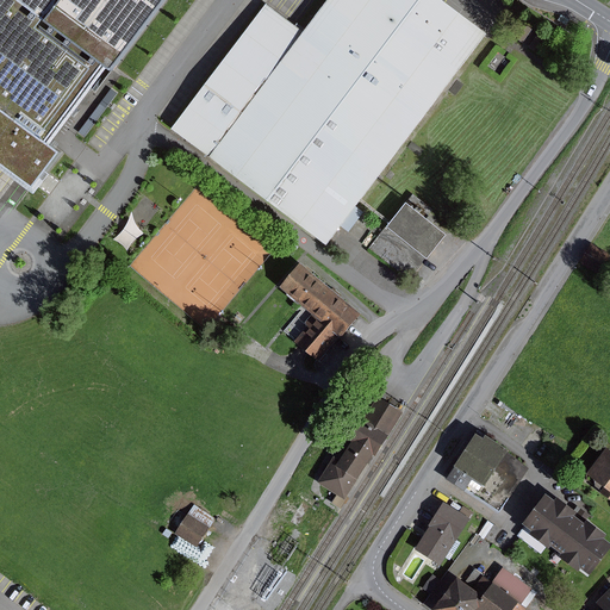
[(175,0),(0,0),(0,165),(42,197),(51,184),(49,181),(69,155),(55,144),(113,67),(122,73),(175,0)]
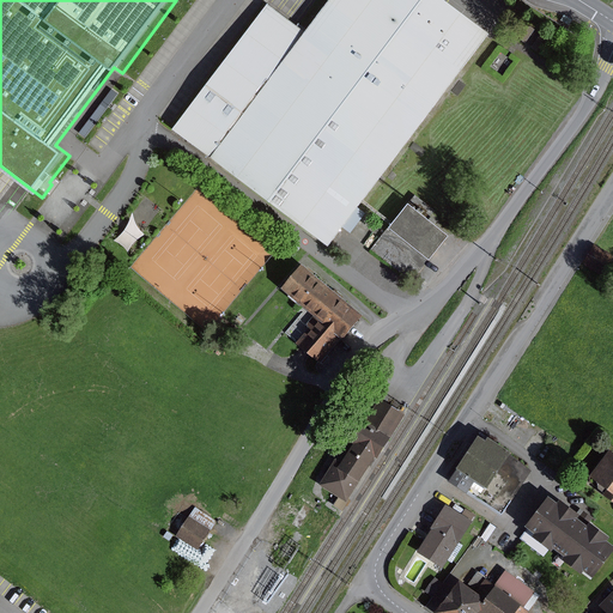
[(486,35),(439,0),(326,0),(302,32),(265,4),(169,129),(325,248),(340,228),(350,234),(365,213),(356,206),(486,35)]
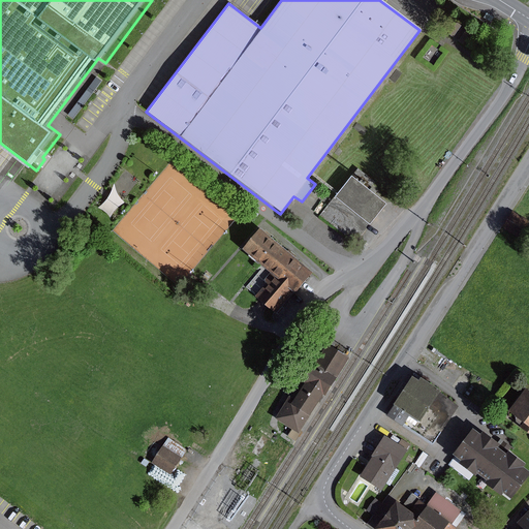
[(493,18),(486,12),(483,18),(490,22),(493,18)]
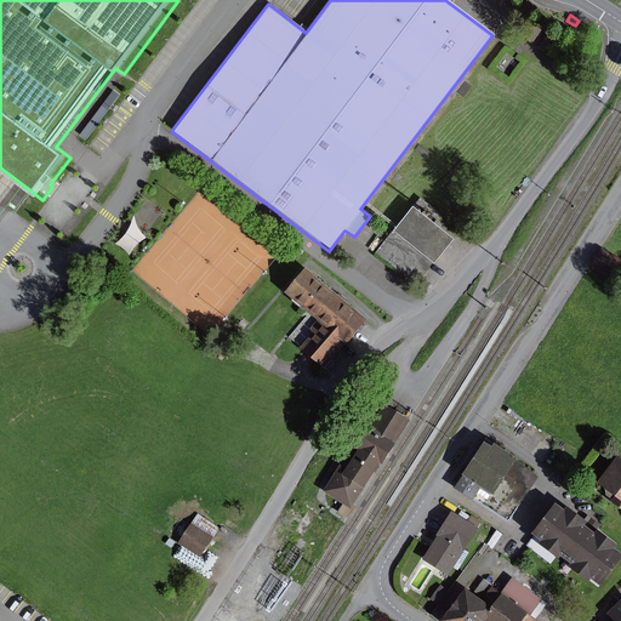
[(541,30),(535,27),(525,40),(531,44),(541,30)]
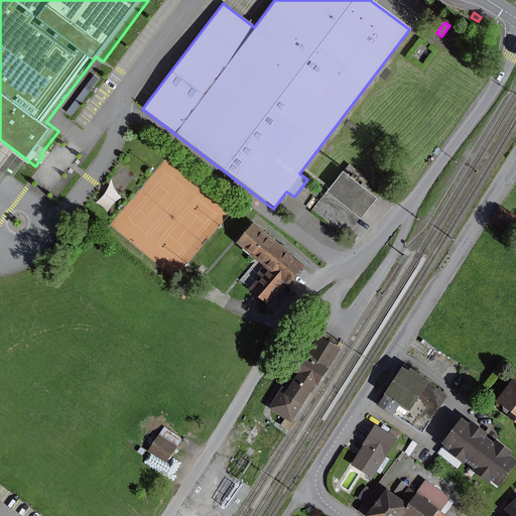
[(460,32),(455,29),(446,40),(452,43),(460,32)]
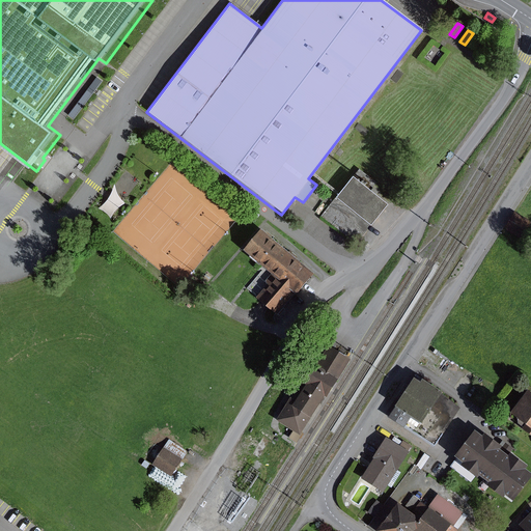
[(93,94),(88,90),(70,115),(75,119),(93,94)]
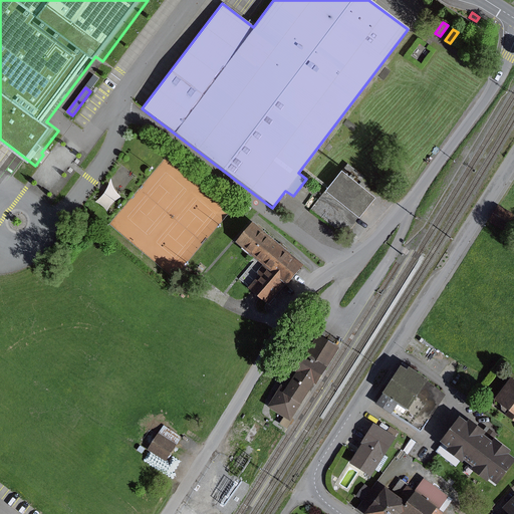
[(363,177),(345,163),(323,193),(357,219),(373,198),(357,185),(363,177)]
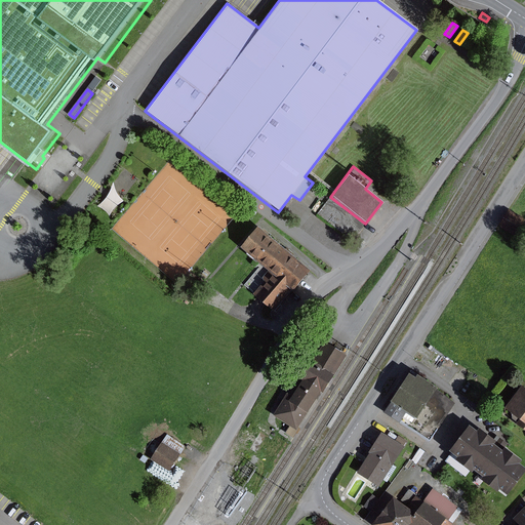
[(279,305),(308,271),(255,227),(238,247),(267,271),(260,278),(264,280),(251,293),(273,312),(274,311),(276,312),(281,306),(279,305)]
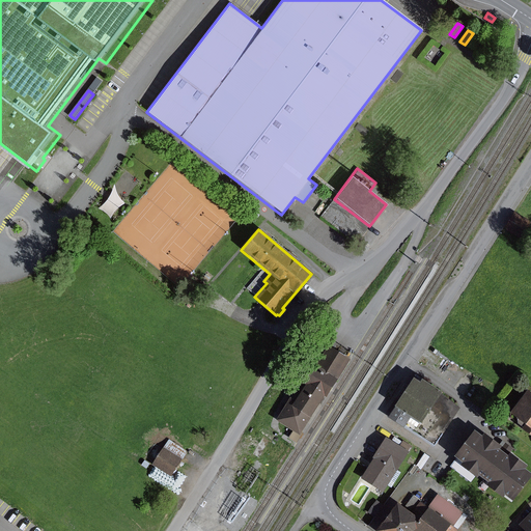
[(353,357),(332,344),(319,364),(317,363),(306,381),(307,382),(302,391),(296,400),(291,397),(278,419),(296,429),(291,437),(301,443),(308,431),(306,429),(315,415),(314,414),(320,403),(327,393),(329,394),(353,357)]
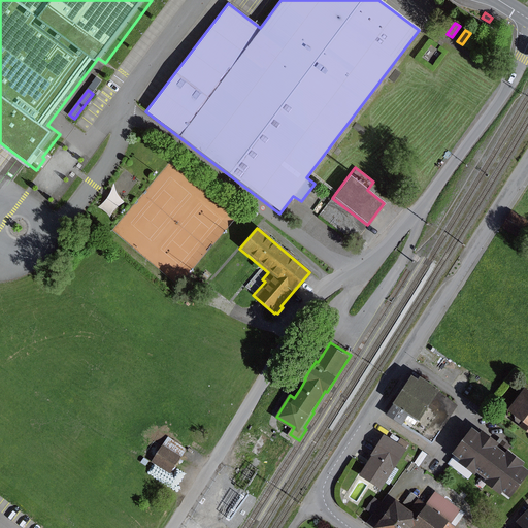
[(414,378),(407,374),(389,402),(391,403),(384,414),(399,424),(401,421),(410,427),(424,407),(434,415),(420,435),(430,441),(437,431),(438,432),(446,421),(450,424),(455,416),(451,413),(456,404),(434,390),(435,389),(416,375),(414,378)]
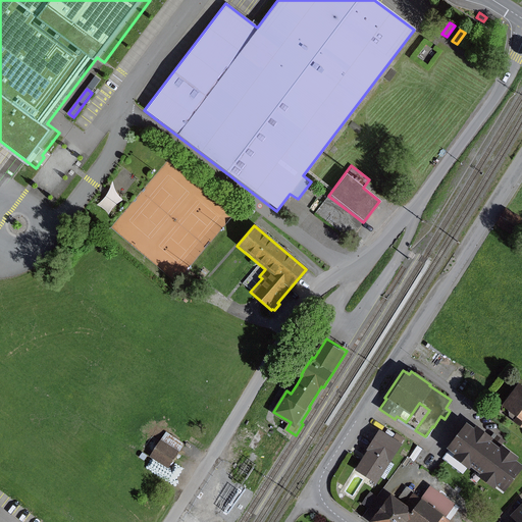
[(521,386),(516,382),(499,405),(513,416),(510,420),(521,428),(521,386)]
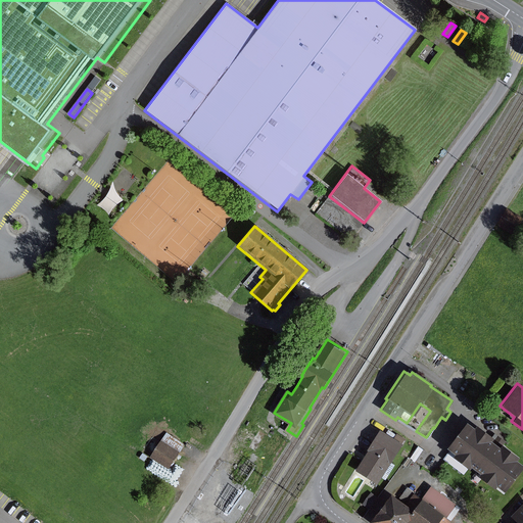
[(490,438),(474,425),(471,428),(464,422),(443,448),(452,455),(449,457),(467,470),(469,467),(477,474),(475,476),(492,489),(494,486),(502,492),(522,467),(514,461),(516,458),(500,444),(497,447),(488,441),(490,438)]
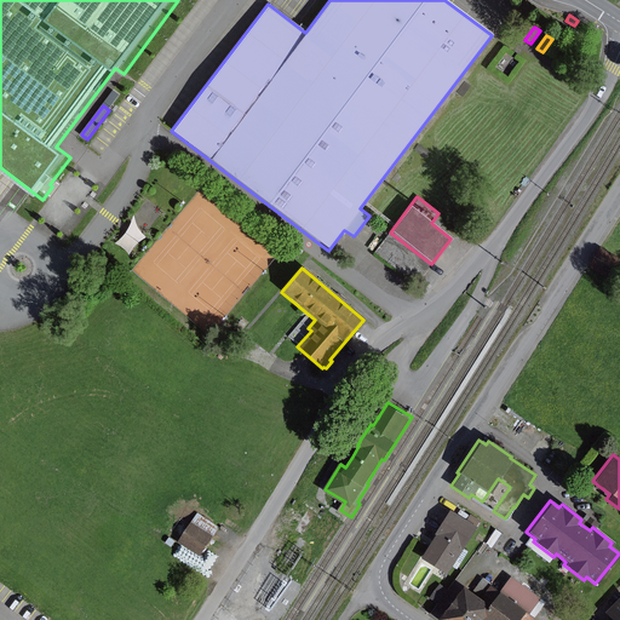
[(464,520),(447,509),(432,533),(434,534),(418,558),(445,574),(451,566),(455,569),(466,551),(461,549),(475,527),(476,528),(480,521),(468,514),(464,520)]
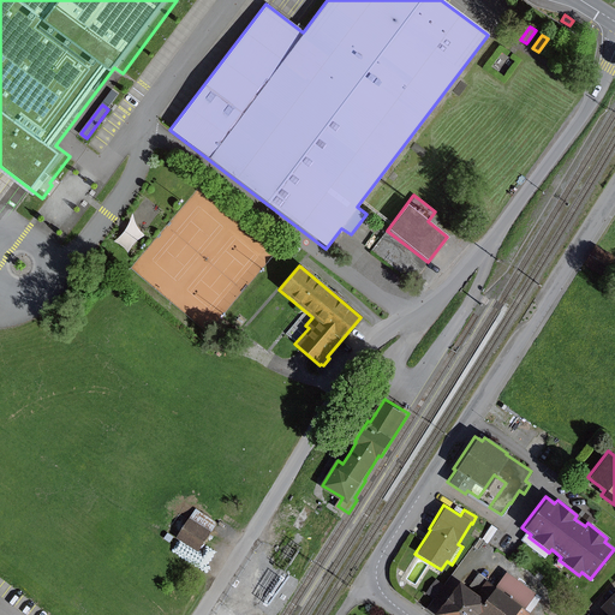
[(216,523),(195,508),(175,539),(196,553),(216,523)]
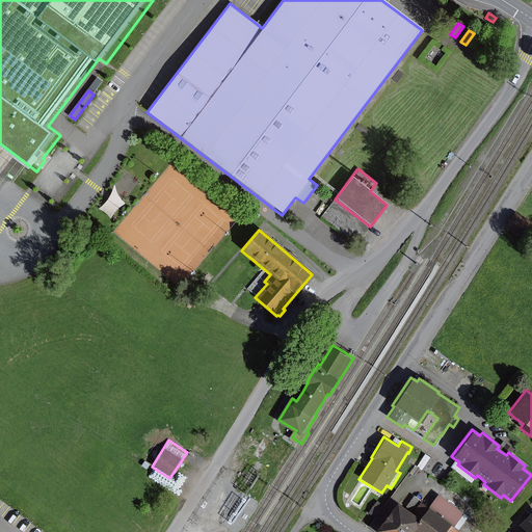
[(434,460),(424,454),(416,466),(427,473),(434,460)]
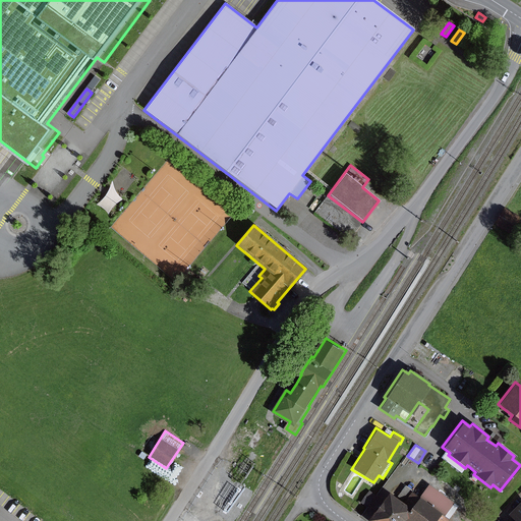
[(369,519),(371,520),(405,520),(406,520),(423,497),(414,489),(408,484),(399,497),(391,490),(369,519)]
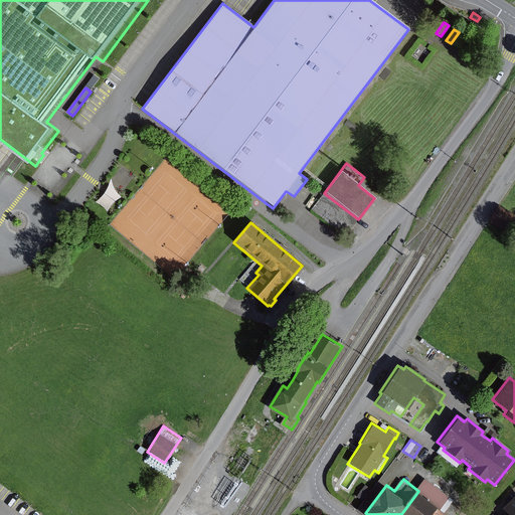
[(418,491),(401,514),(402,514),(445,514),(447,512),(446,512),(456,499),(427,479),(418,491)]
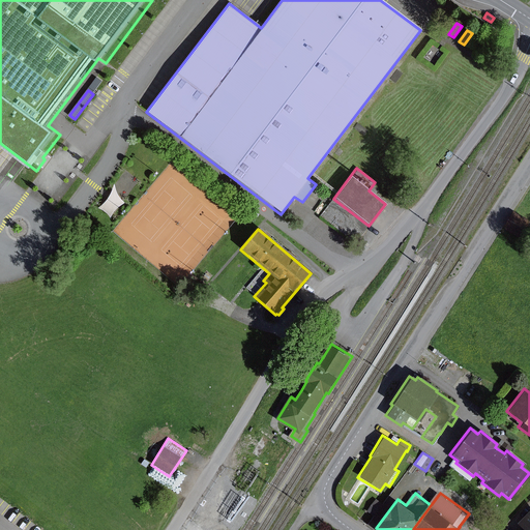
[(381,503),(374,499),(365,510),(372,516),(381,503)]
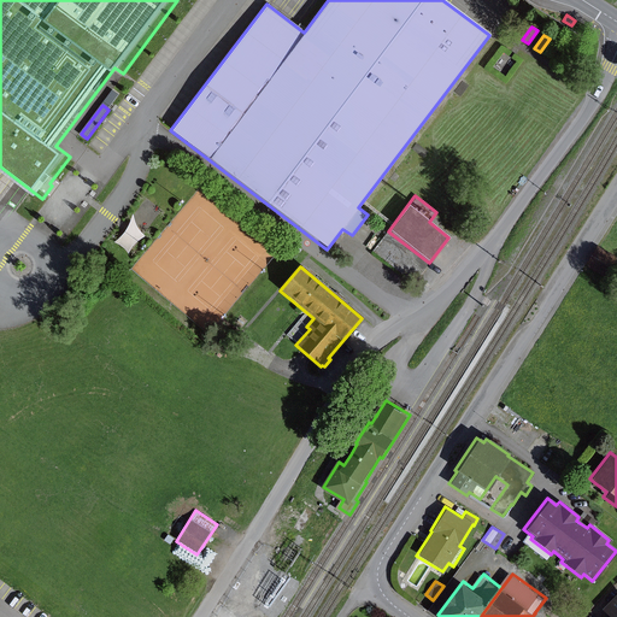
[(616,616),(616,589),(599,609),(604,615),(601,616),(616,616)]
